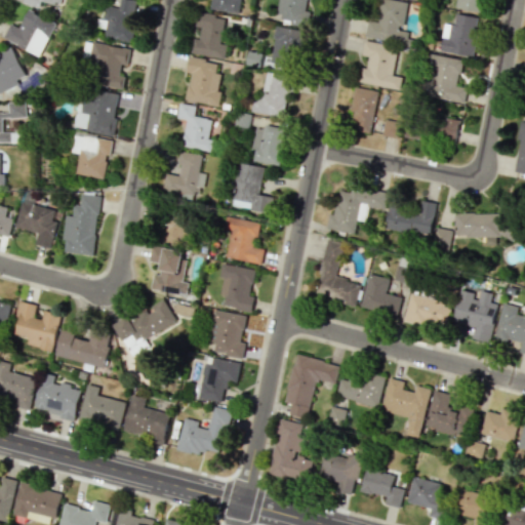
[(40,8),(42,0),(62,7),(64,0),(23,0),(23,2),(40,8)]
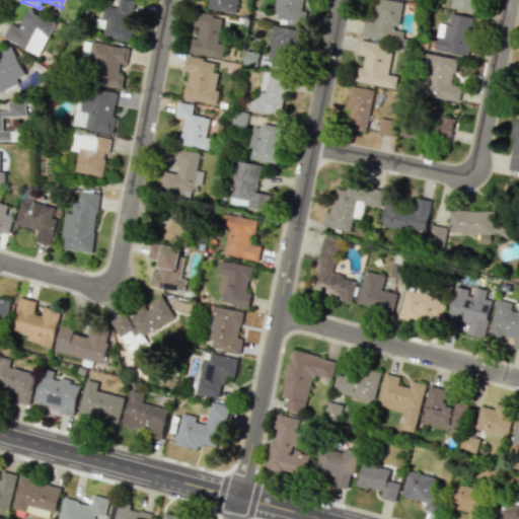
[(102,36),(129,42),(137,1),(133,0),(118,0),(117,8),(103,6),(99,25),(104,27),(102,36)]
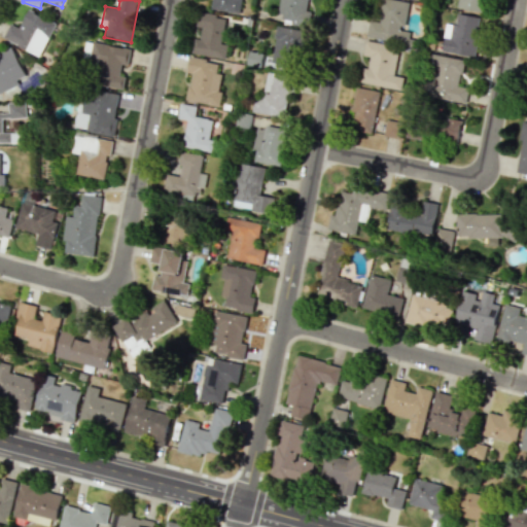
[(241,0),(212,0),(211,9),(240,12),(241,0)]
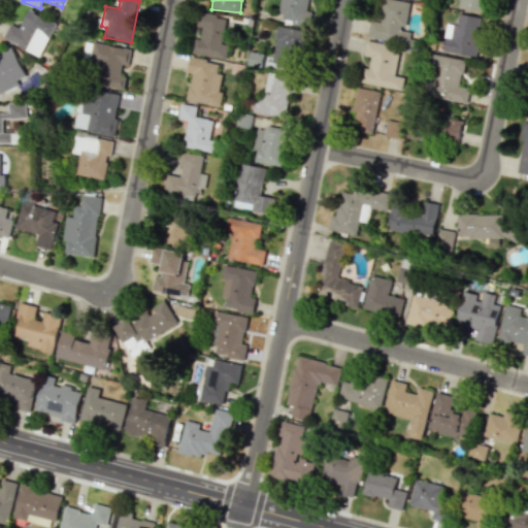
[(308,25),(310,10),(306,10),(307,0),(278,0),(275,20),(308,25)]
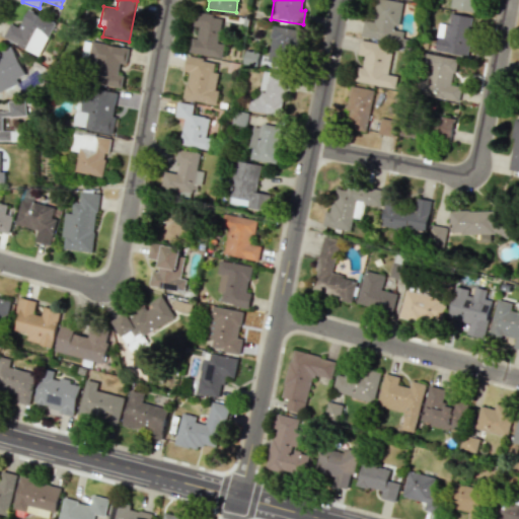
[(402,3),(389,0),(375,0),(371,21),(364,20),(360,36),(401,46),(403,31),(396,30),(402,3)]
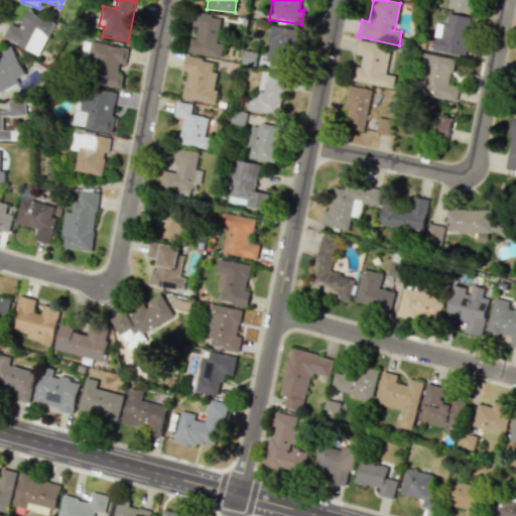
[(475,0),(447,0),(446,8),(473,12),(475,0)]
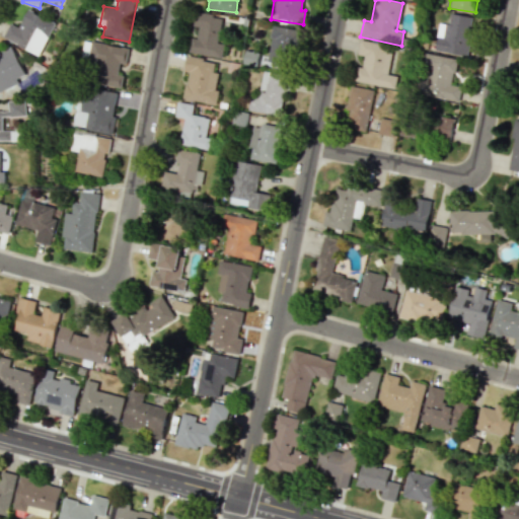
[(41,55),(55,21),(27,9),(19,27),(9,23),(3,39),(41,55)]
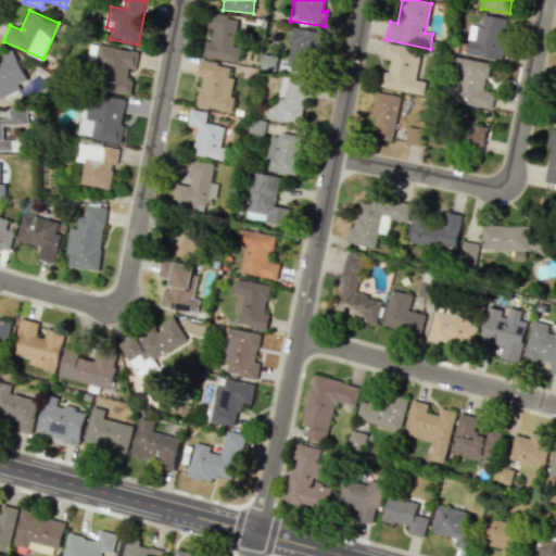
[(237,62),(245,20),(211,13),(203,55),(237,62)]
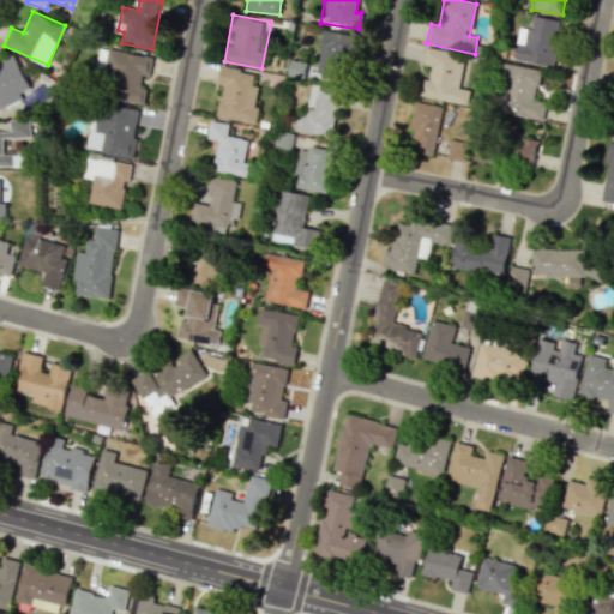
[(515,62),(553,65),(555,18),(531,17),(531,29),(517,28),(515,62)]
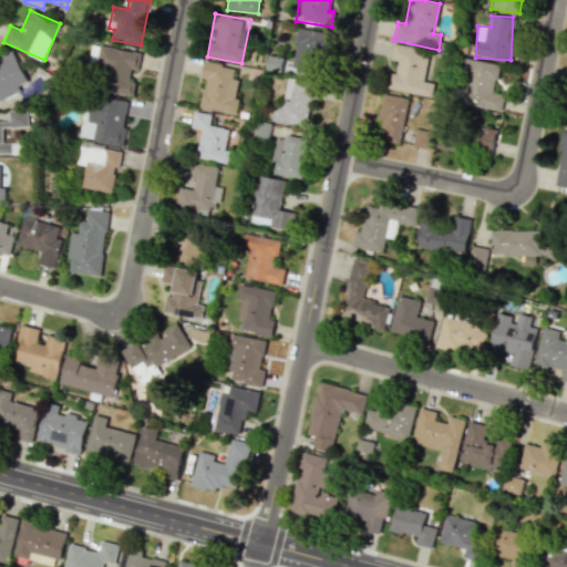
[(311,74),(316,51),(325,53),(328,33),(297,28),(289,71),(311,74)]
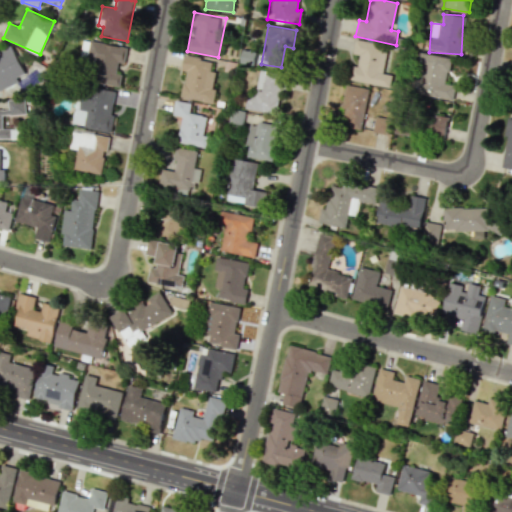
[(119,86),(121,74),(116,73),(118,62),(124,63),(126,47),(83,40),(79,62),(95,65),(92,82),(119,86)]
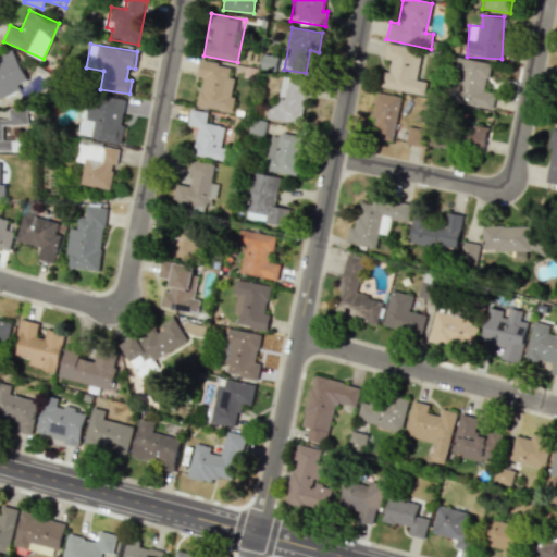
[(380,87),(423,96),(425,82),(416,79),(421,50),(386,44),(383,59),(391,60),(387,72),(383,71),(380,87)]
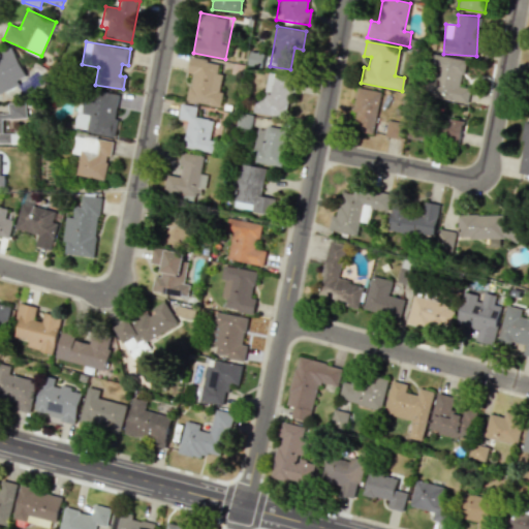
[(465,60),(431,54),(427,71),(436,73),(434,83),(428,82),(426,95),(467,103),(470,89),(460,88),(465,60)]
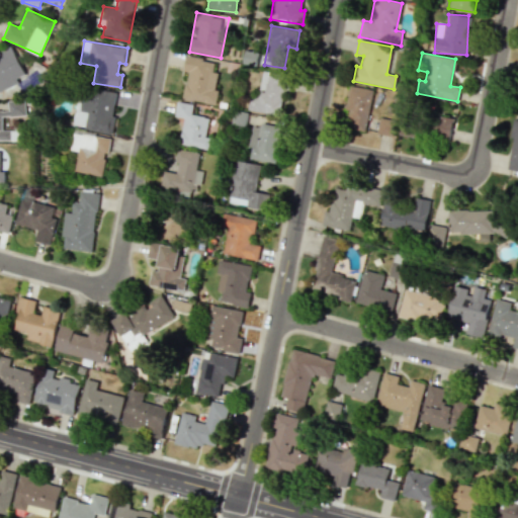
[(183,98),(216,104),(218,91),(213,90),(218,72),(212,72),(213,62),(186,57),(183,71),(188,72),(183,98)]
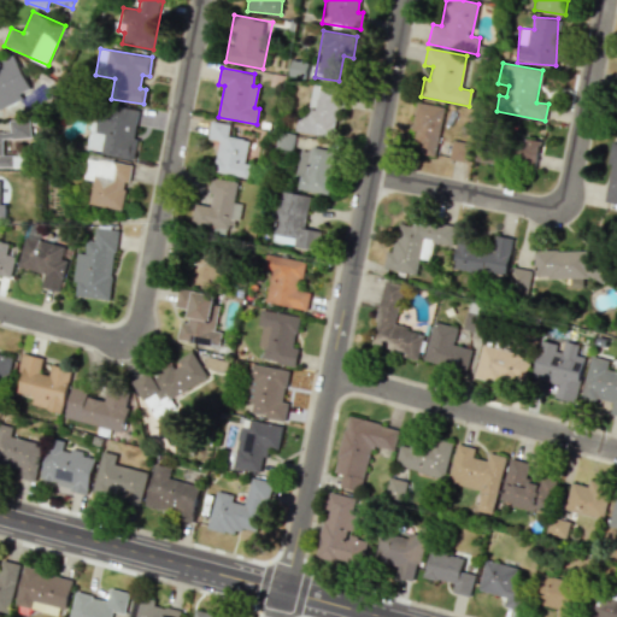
[(331,137),(338,110),(344,111),(347,90),(309,83),(300,131),(331,137)]
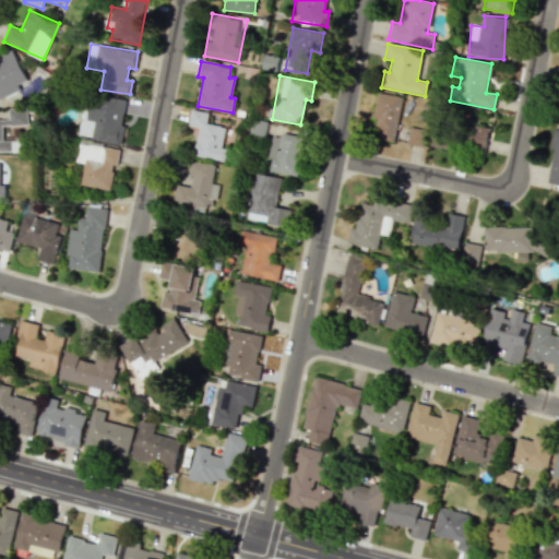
[(393,142),(402,97),(377,92),(371,119),(378,120),(373,138),(393,142)]
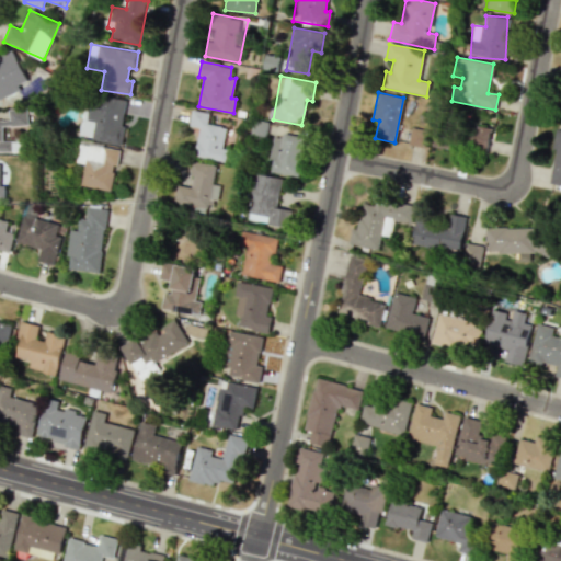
[(125,101),(90,94),(86,121),(92,122),(90,134),(82,133),(81,136),(121,144),(124,126),(121,126),(125,101)]
